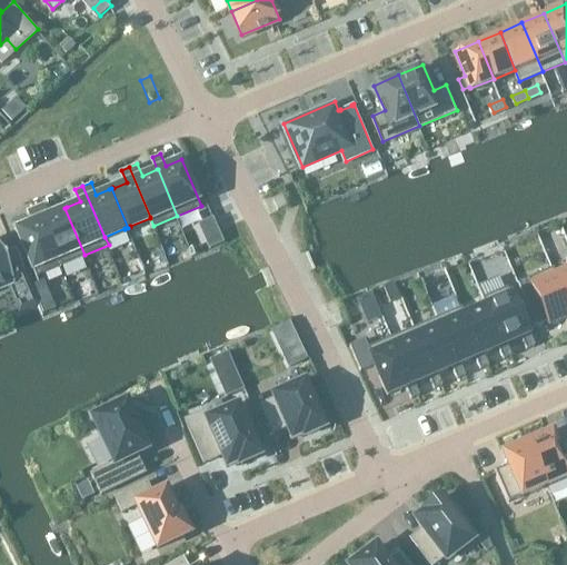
[(37,206),(61,265),(85,255),(65,208),(63,208),(63,209),(50,215),(45,202),(37,206)]
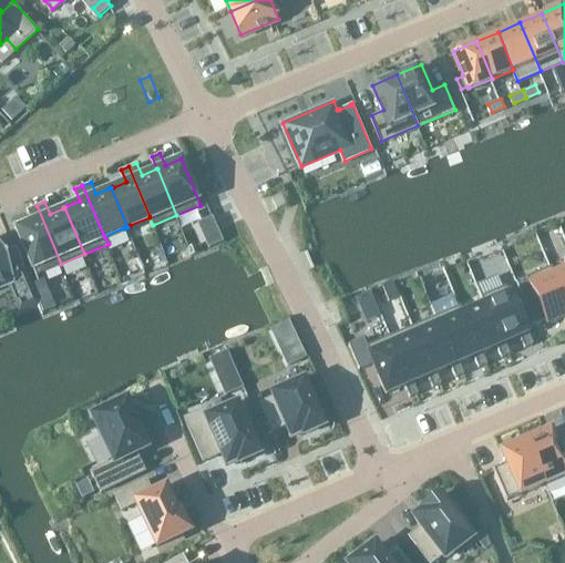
[(18,227),(38,274),(61,264),(37,205),(29,208),(33,221),(18,227)]
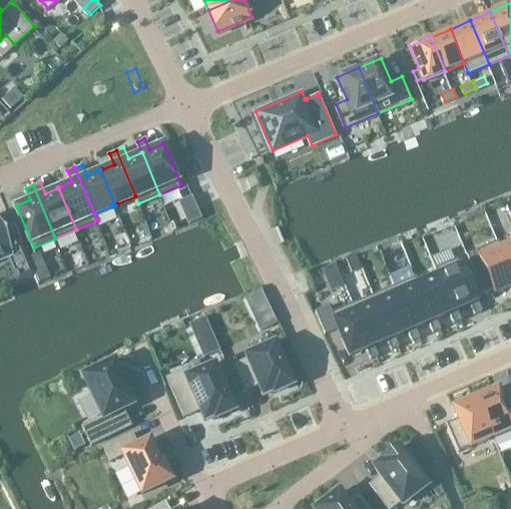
[(0,259),(14,253),(11,247),(20,244),(32,273),(18,279),(18,278),(17,279),(18,280),(35,273),(14,222),(3,227),(0,220),(0,259)]
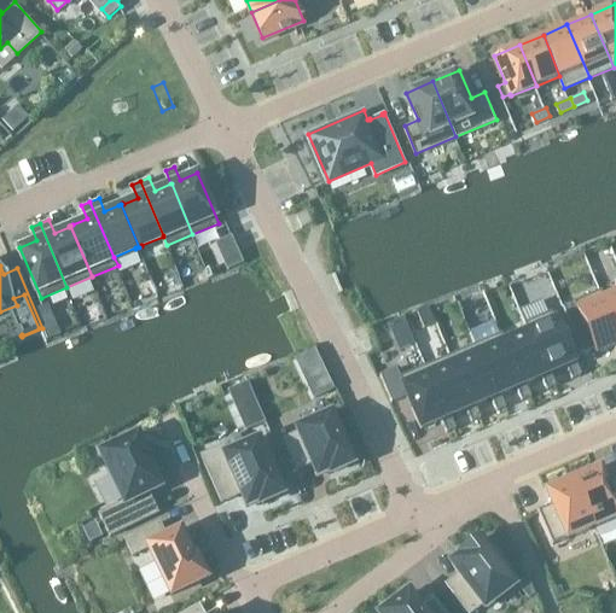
[(615,323),(605,297),(602,289),(575,299),(597,351),(615,344),(615,323)]
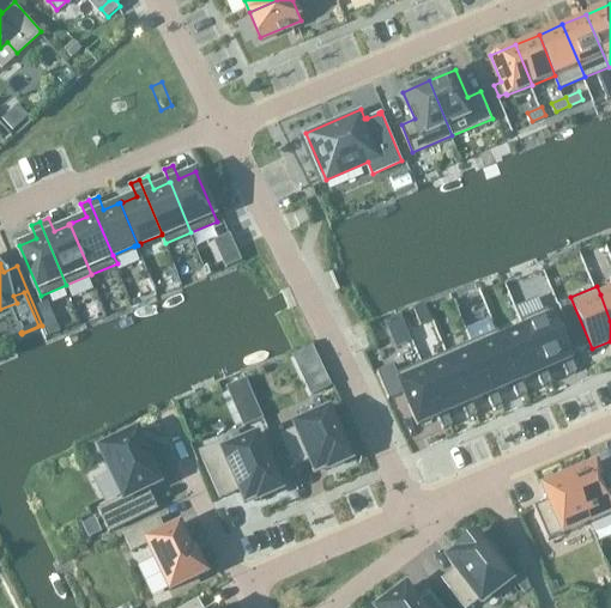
[(610,290),(600,295),(610,321),(610,290)]
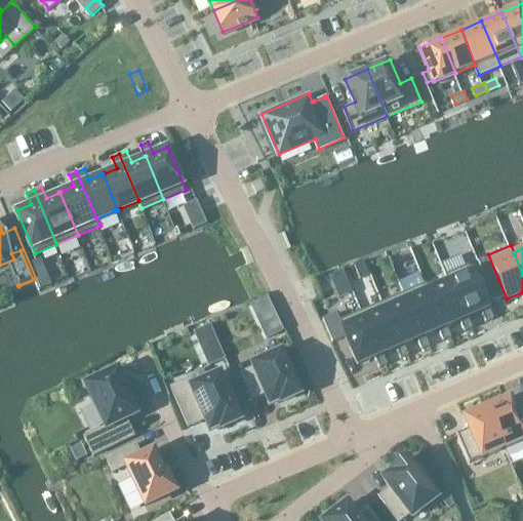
[(466,316),(468,315),(482,309),(486,320),(490,318),(494,317),(489,306),(487,306),(469,263),(447,273),(466,316)]
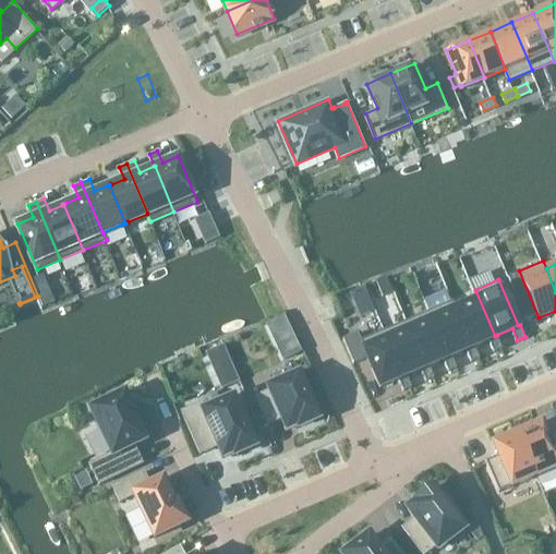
[(475,290),(452,300),(472,346),(474,345),(490,338),(494,350),(498,348),(503,347),(497,335),(495,336),(475,290)]
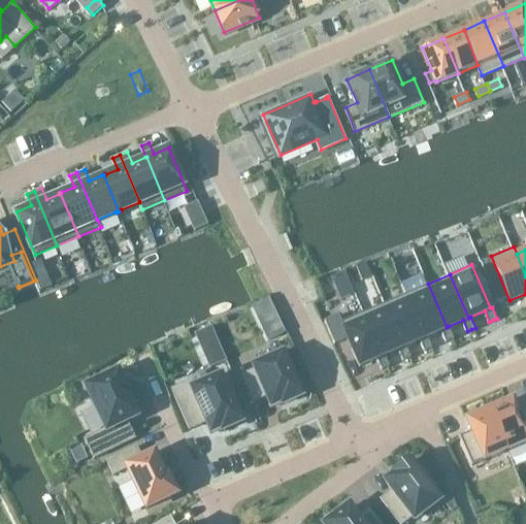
[(428,284),(406,293),(425,336),(428,335),(441,329),(447,340),(450,338),(454,337),(449,326),(447,327),(428,284)]
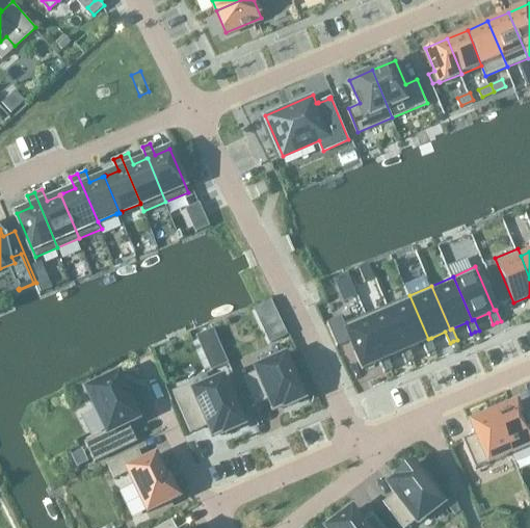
[(407,348),(409,347),(423,341),(428,352),(435,348),(431,338),(428,339),(409,295),(388,305),(407,348)]
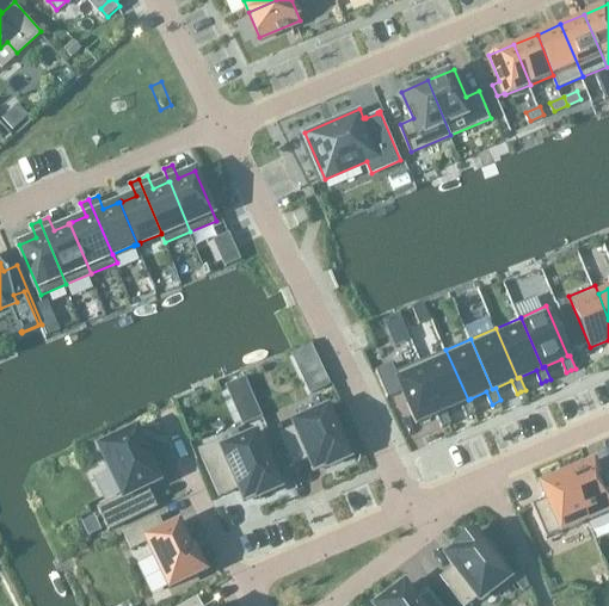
[(312,342),(293,351),(312,390),(331,382),(312,342)]
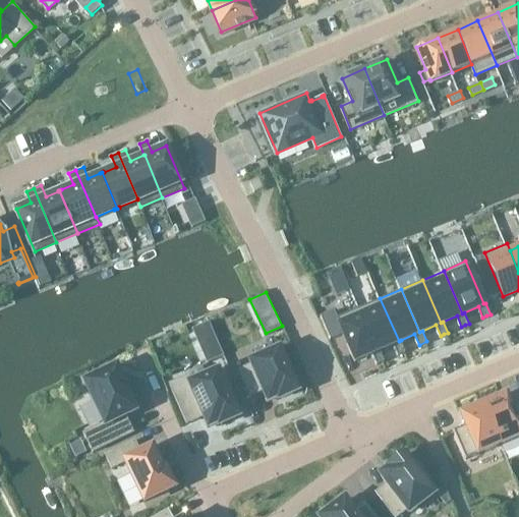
[(378,350),(380,349),(394,343),(398,354),(406,350),(401,340),(399,341),(380,298),(359,306),(378,350)]
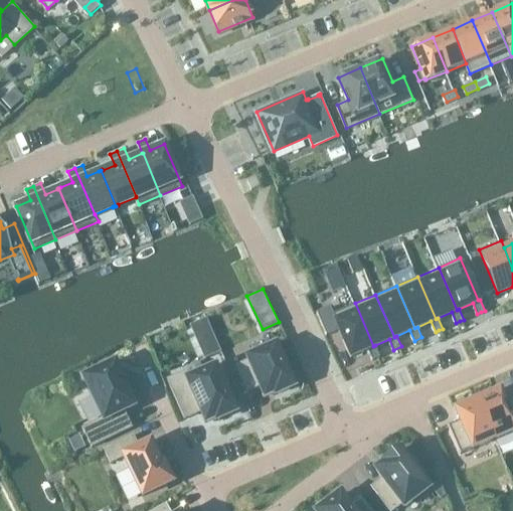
[(380,355),(375,345),(373,346),(355,303),(333,313),(351,355),(368,348),(372,359),(380,355)]
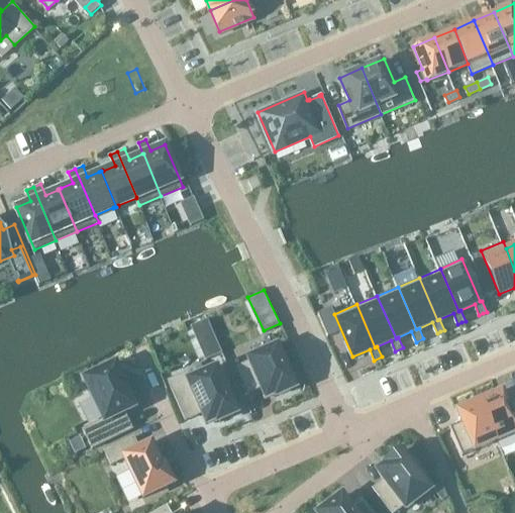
[(277,394),(295,386),(277,344),(248,356),(250,360),(237,365),(248,391),(262,385),(266,395),(276,391),(277,394)]
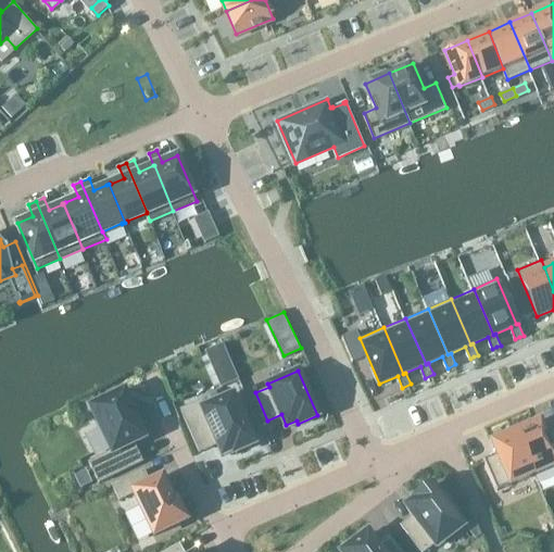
[(90,461),(99,480),(142,460),(134,441),(143,437),(131,411),(134,410),(124,390),(91,405),(112,450),(90,461)]
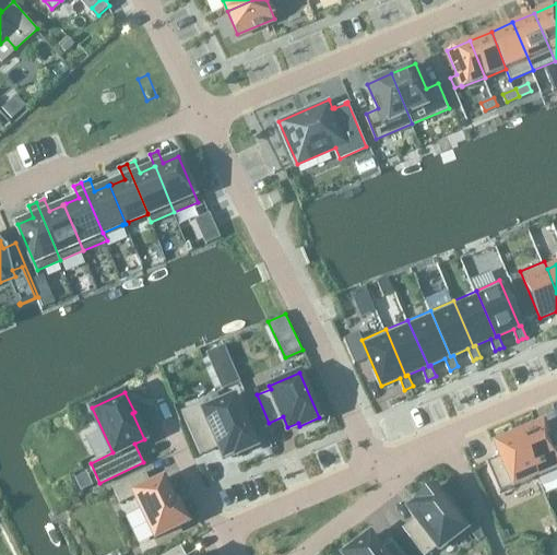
[(235,453),(255,445),(235,400),(205,413),(206,416),(192,422),(204,450),(218,444),(224,455),(234,450),(235,453)]
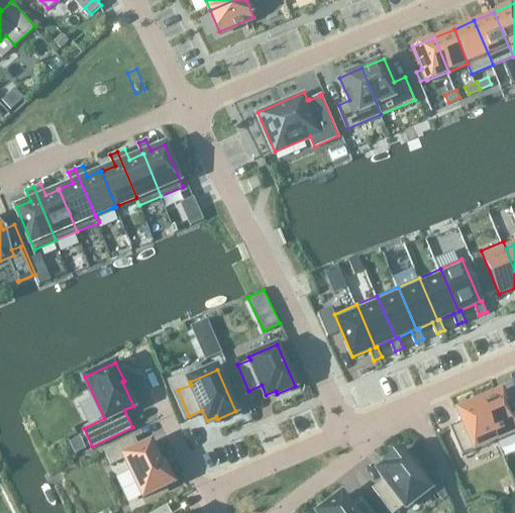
[(480,400),(497,439),(514,431),(514,397),(507,401),(502,390),(480,400)]
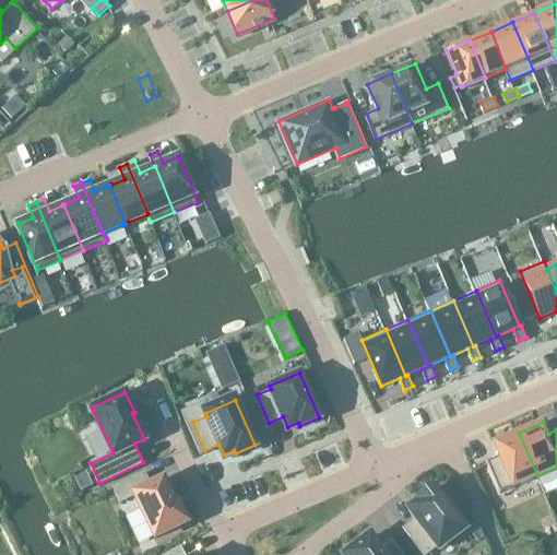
[(519,433),(495,443),(499,455),(487,460),(500,491),(537,475),(519,433)]
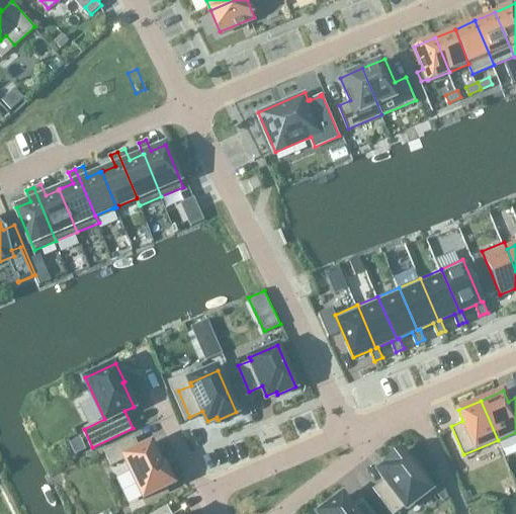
[(141,448),(135,435),(105,449),(111,463),(125,457),(144,496),(173,482),(164,463),(162,464),(151,443),(141,448)]
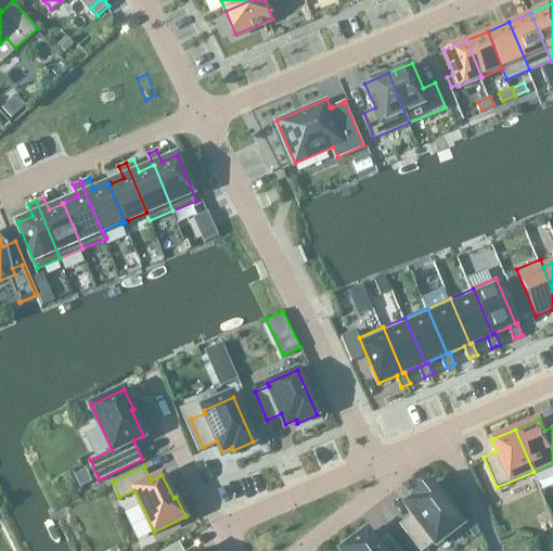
[(87,469),(76,474),(81,485),(92,479),(87,469)]
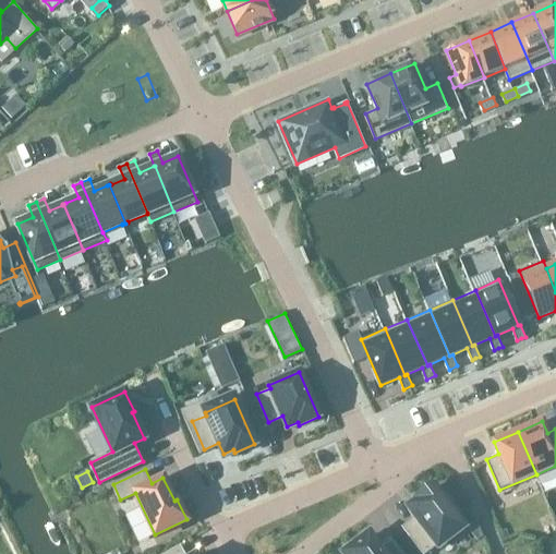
[(408,507),(415,516),(403,526),(424,553),(436,544),(438,546),(464,527),(452,512),(456,508),(445,494),(442,497),(433,485),(415,498),(417,500),(408,507)]
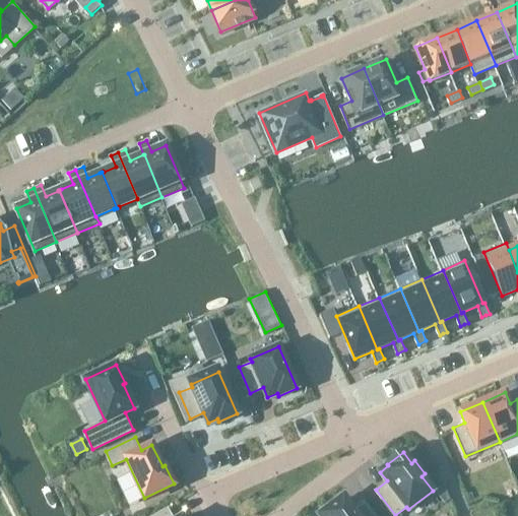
[(376,515),(364,499),(351,507),(343,497),(333,505),(332,504),(331,505),(332,506),(324,512),(323,511),(321,512),(322,513),(319,515),(320,515),(376,515)]
